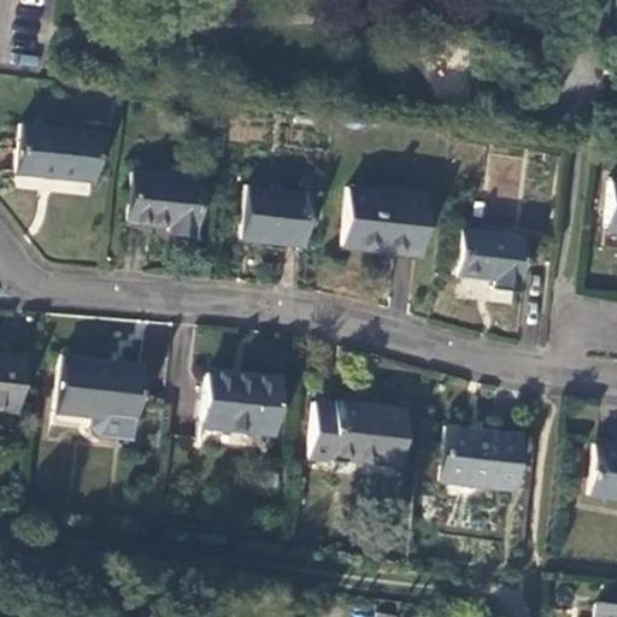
[(95,133),(19,125),(12,174),(89,182),(95,133)]
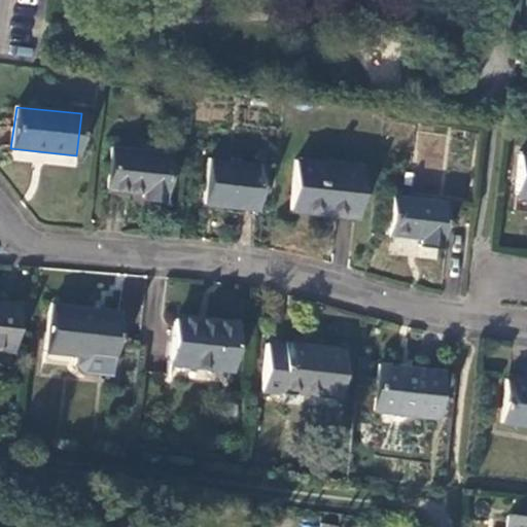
[(168,153),(110,147),(105,187),(142,191),(141,197),(163,199),(168,153)]
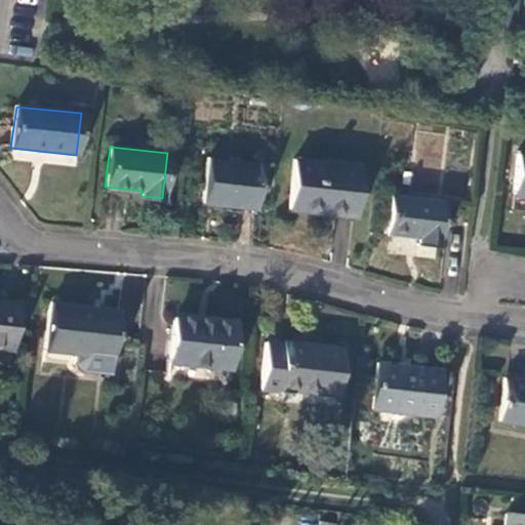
[(524,151),(518,151),(512,194),(524,195),(524,151)]
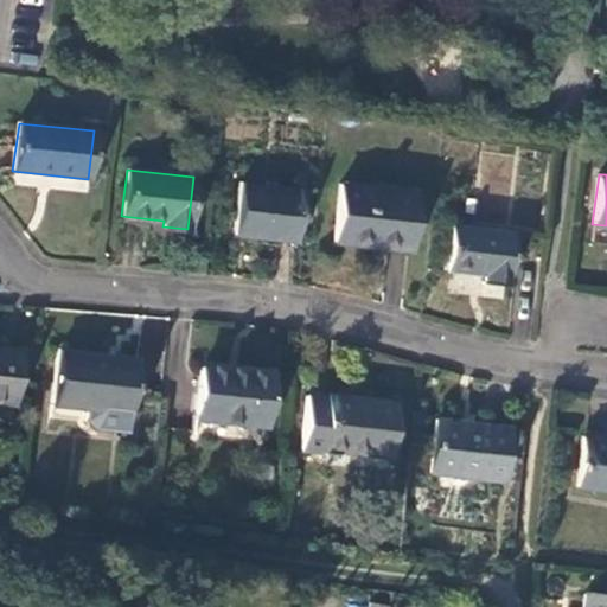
[(299,191),(240,184),(234,235),(292,241),(299,191)]
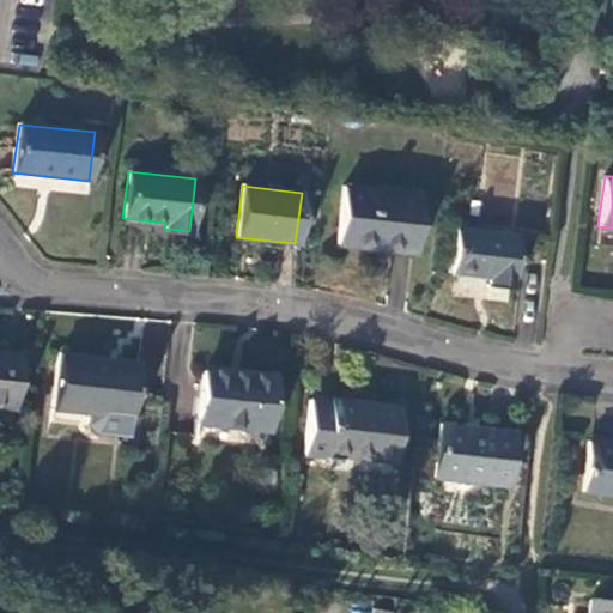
[(420,196),(341,188),(337,250),(390,256),(390,250),(416,253),(420,196)]
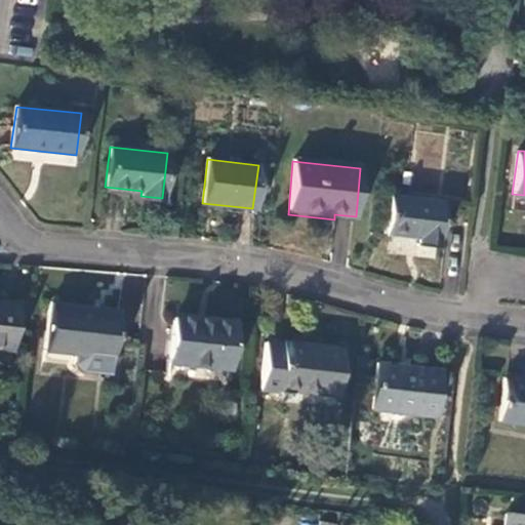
[(444,200),(390,194),(384,235),(417,239),(416,244),(438,247),(444,200)]
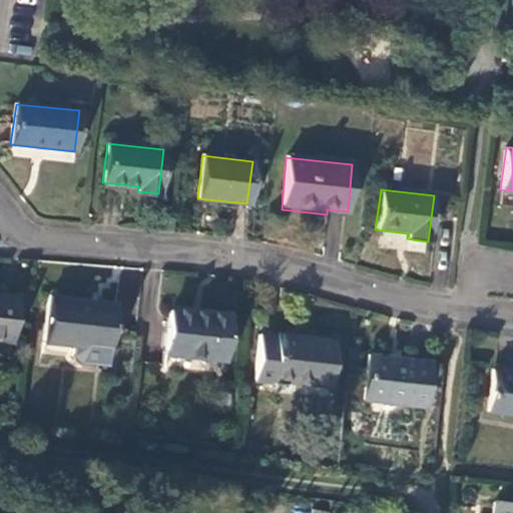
[(15,297),(0,295),(0,341),(9,343),(15,297)]
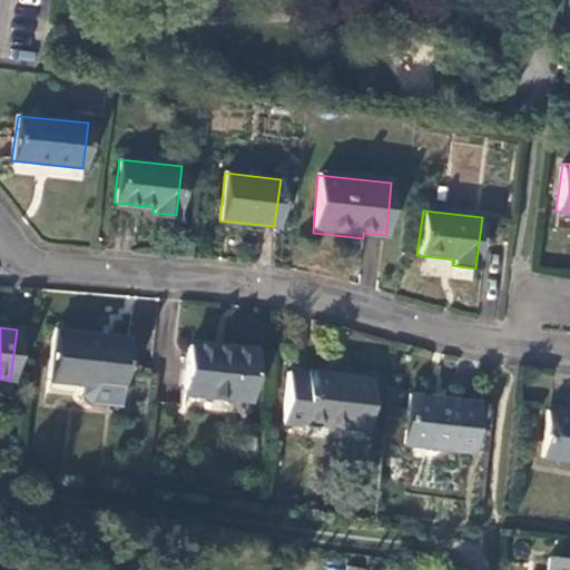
[(125,342),(52,332),(46,381),(79,385),(79,393),(89,405),(117,408),(125,342)]
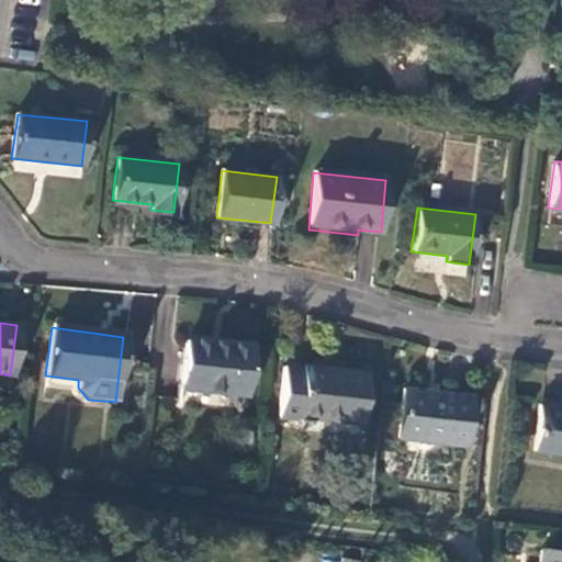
[(218,347),(183,344),(179,390),(244,396),(249,346),(220,341),(218,347)]
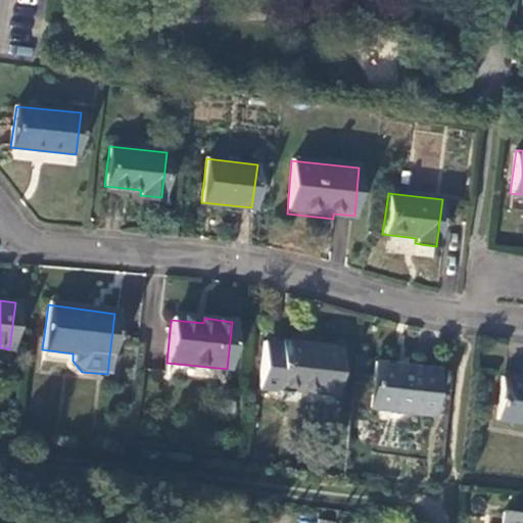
[(281,346),(264,344),(259,391),(277,393),(277,388),(336,394),(340,348),(281,342),(281,346)]
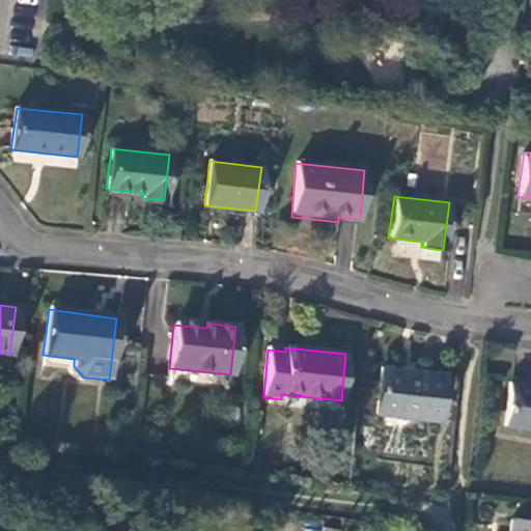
[(442,376),(382,369),(378,416),(438,422),(442,376)]
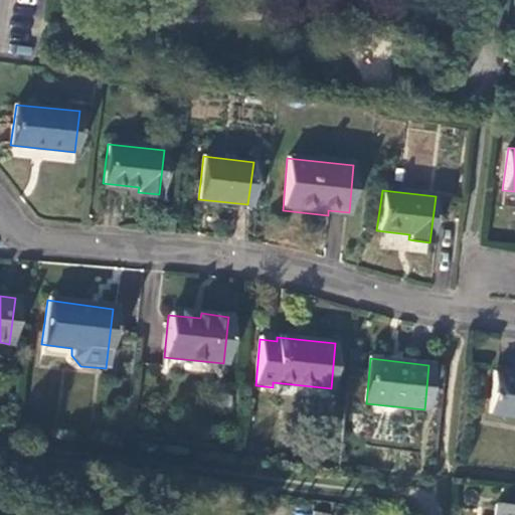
[(514,375),(492,373),(487,415),(514,417),(514,375)]
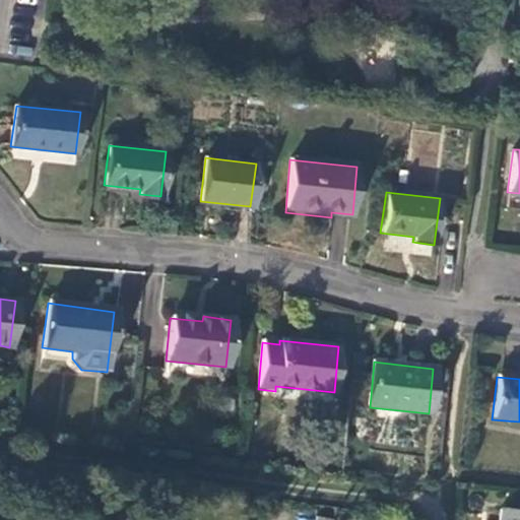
[(519,519),(519,513),(497,511),(496,519),(519,519)]
